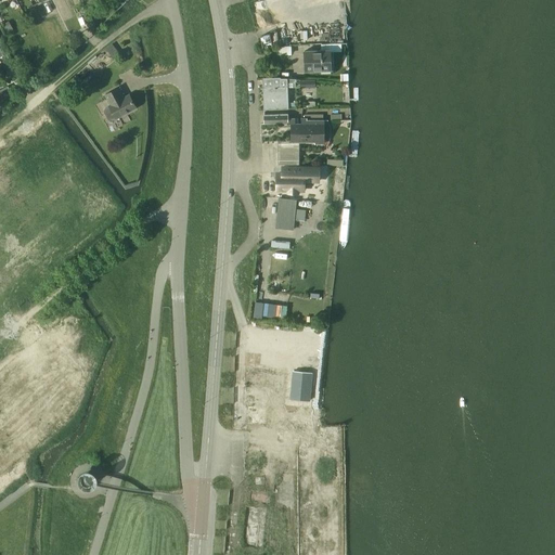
[(112,43),(105,49),(112,57),(119,52),(112,43)]
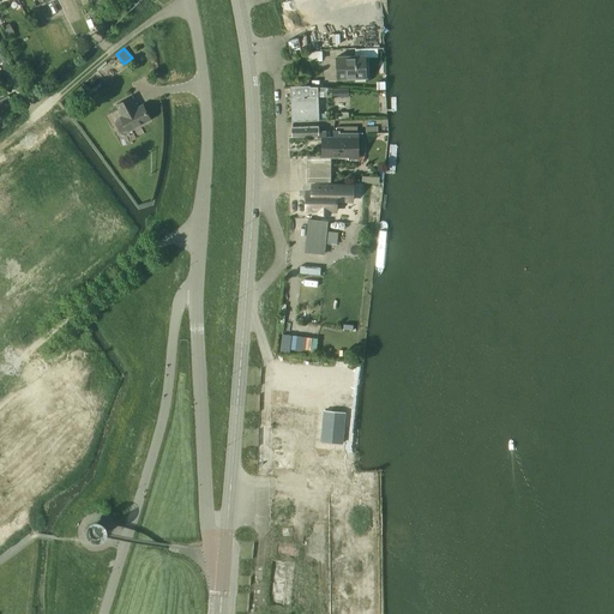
[(336,56),(337,78),(366,77),(365,58),(365,55),(355,55),(336,56)]
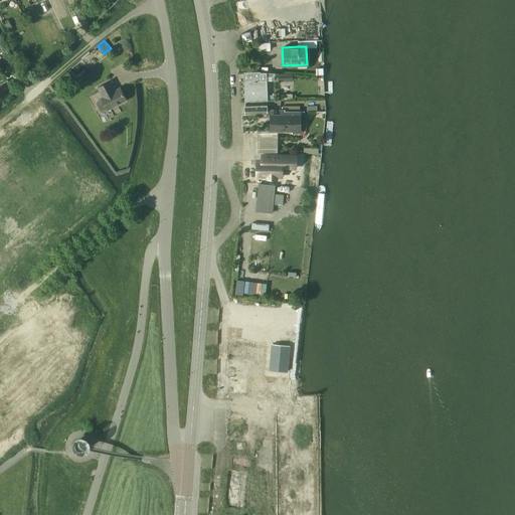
[(260,71),(243,72),(243,81),(244,81),(244,102),(267,101),(266,81),(275,80),(274,72),(260,72),(260,71)]
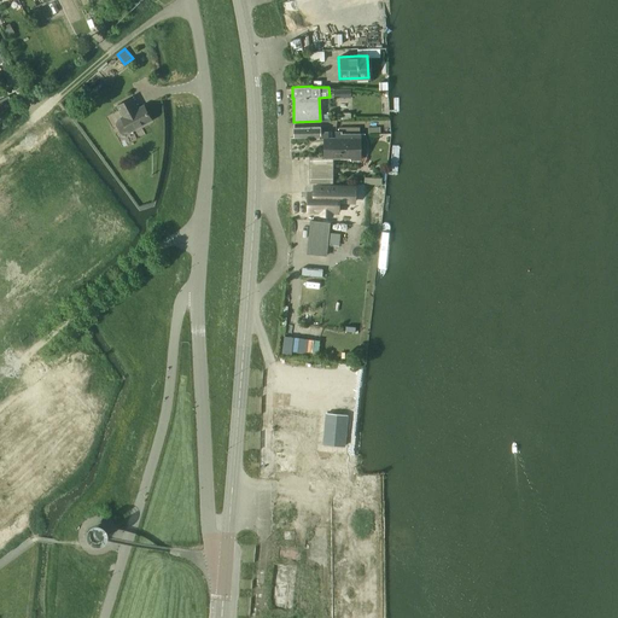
[(9,95),(0,99),(0,109),(12,104),(9,95)]
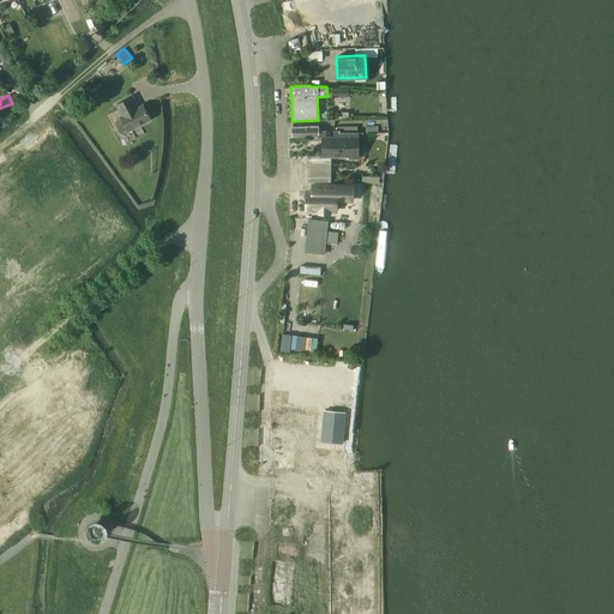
[(120,116),(120,118),(116,119),(115,124),(119,132),(124,133),(127,131),(128,132),(150,120),(142,104),(136,108),(131,97),(116,104),(122,115),(120,116)]
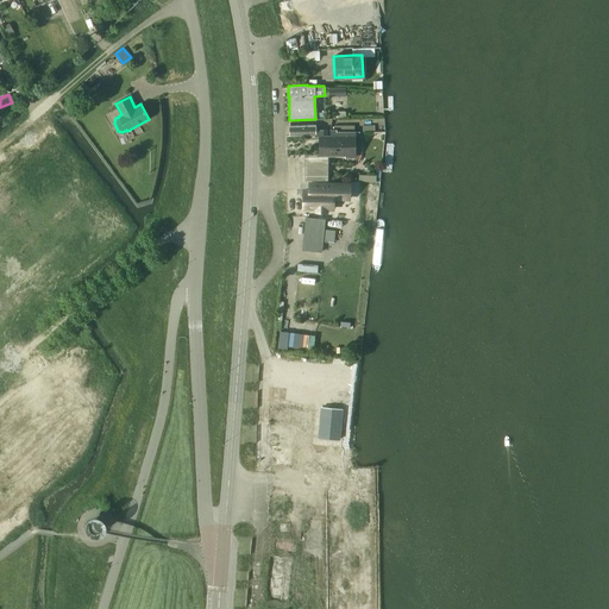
[(315,125),(289,126),(289,137),(314,137),(319,137),(318,156),(305,155),(305,180),(320,181),(328,181),(328,156),(345,156),(345,158),(353,158),(353,132),(336,132),(336,130),(330,130),(330,136),(322,136),(322,130),(315,130),(315,125)]
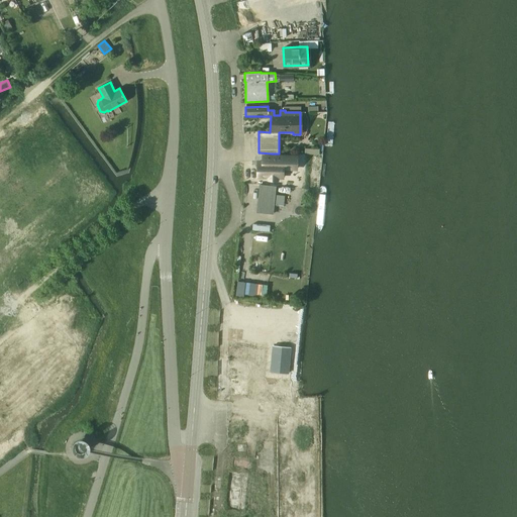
[(291,157),(263,156),(263,162),(257,162),(257,165),(257,177),(269,177),(269,180),(278,180),(278,178),(283,178),(283,170),(284,170),(284,169),(290,169),(291,157)]
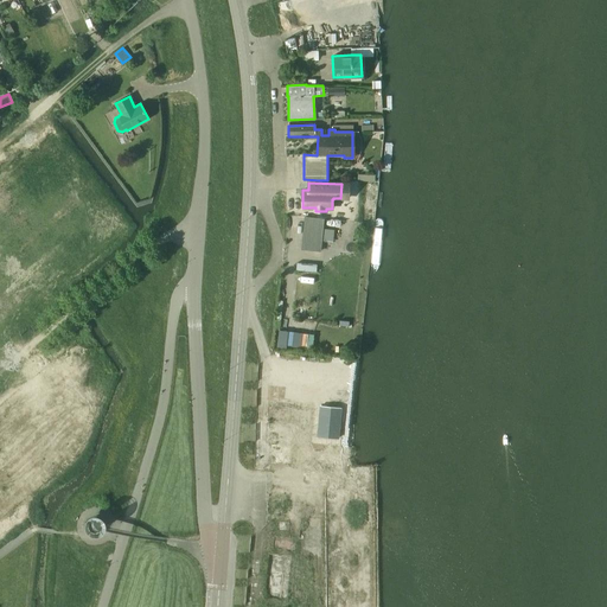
[(301,249),(320,251),(324,218),(305,217),(301,249)]
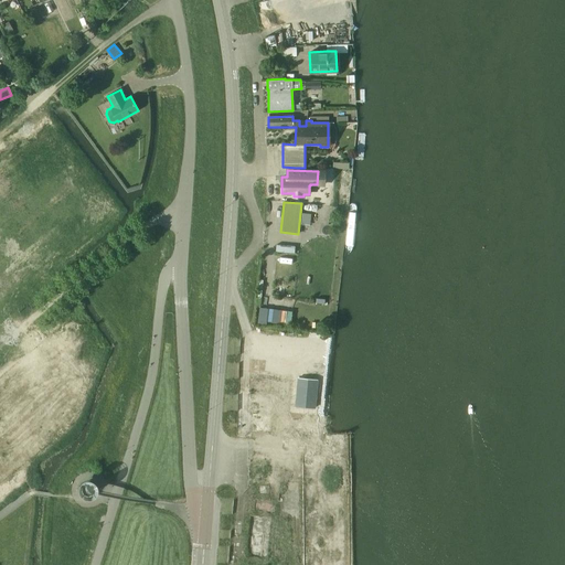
[(87,494),(88,496),(91,494),(92,494),(93,493),(94,493),(94,492),(95,491),(95,490),(95,489),(95,488),(95,487),(95,486),(94,484),(94,483),(93,482),(92,482),(91,482),(89,482),(88,481),(87,482),(85,482),(85,483),(84,483),(83,484),(83,486),(82,487),(82,488),(82,489),(83,490),(83,491),(83,492),(84,493),(85,494),(86,494),(87,494)]
